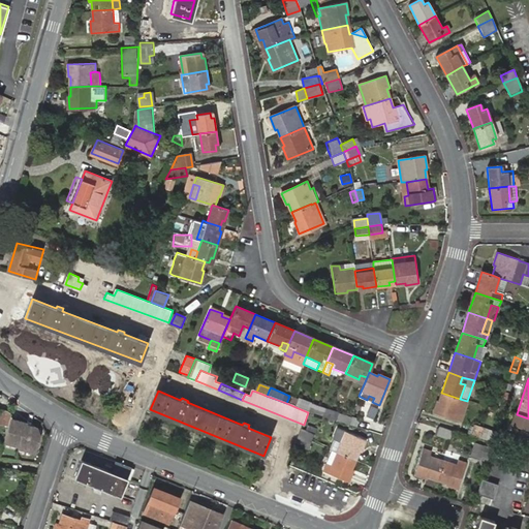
[(460,423),(463,414),(456,412),(460,399),(441,393),(439,401),(437,401),(433,413),(460,423)]
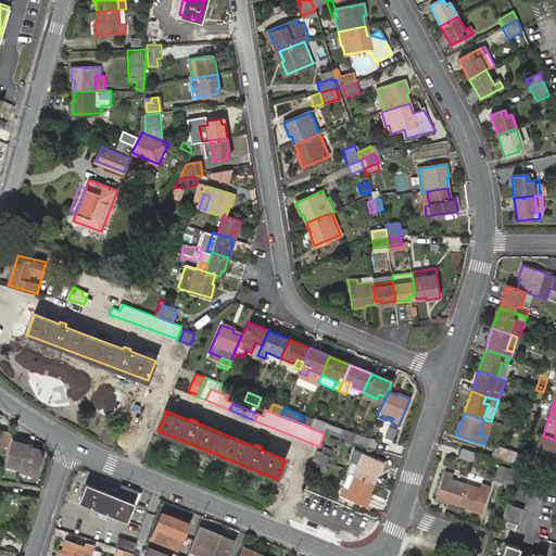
[(311,428),(315,420),(304,416),(301,424),(311,428)]
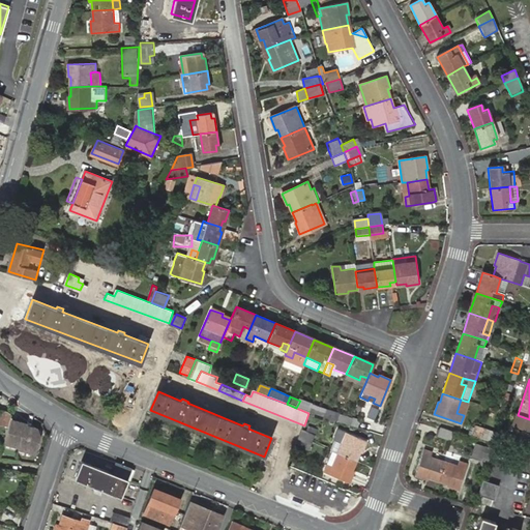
[(464,415),(468,402),(461,400),(457,413),(464,415)]
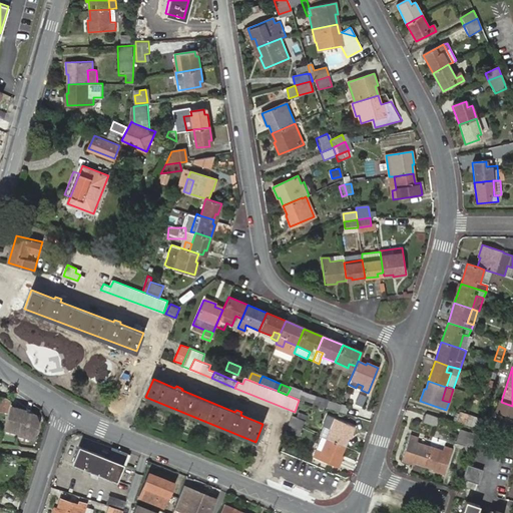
[(291,388),(287,395),(299,400),(302,392),(291,388)]
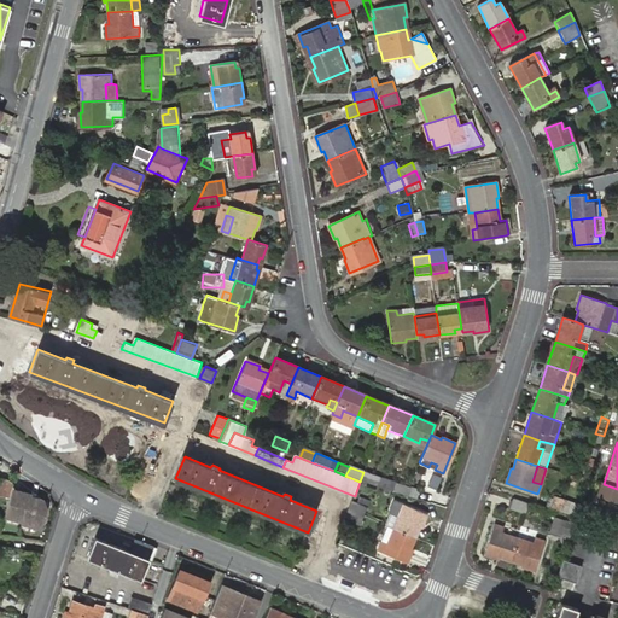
[(363,472),(360,482),(375,487),(378,476),(363,472)]
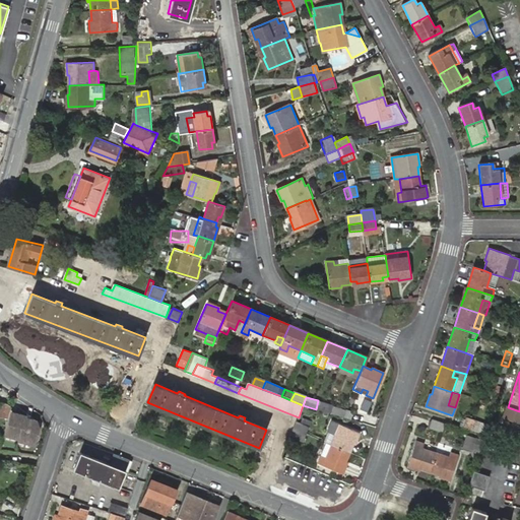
[(318,400),(316,409),(329,413),(332,405),(318,400)]
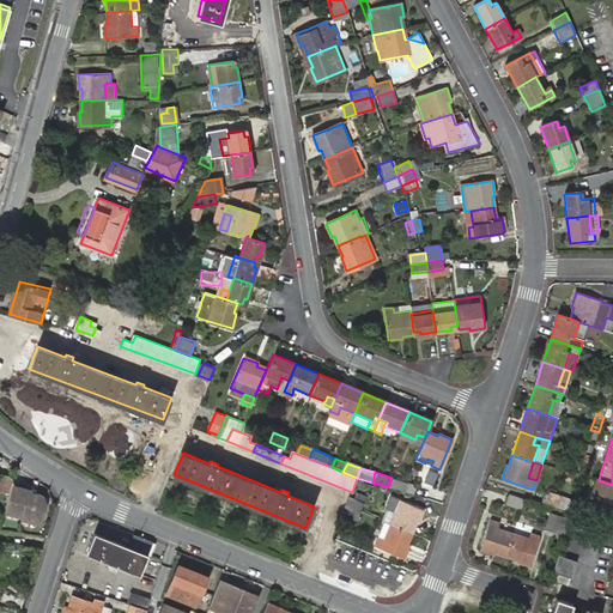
[(6,477),(0,475),(0,491),(8,492),(11,480),(6,477)]
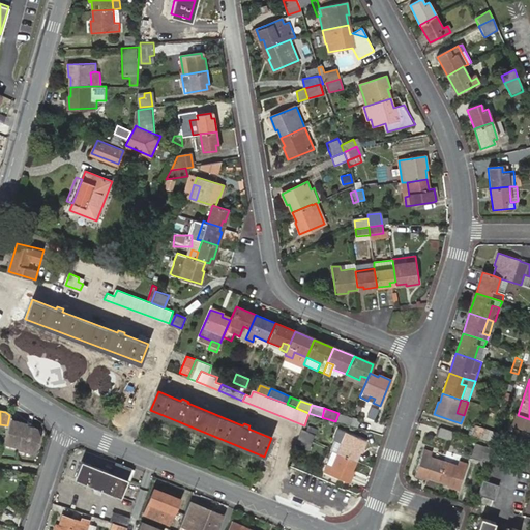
[(339,413),(335,421),(349,424),(351,416),(339,413)]
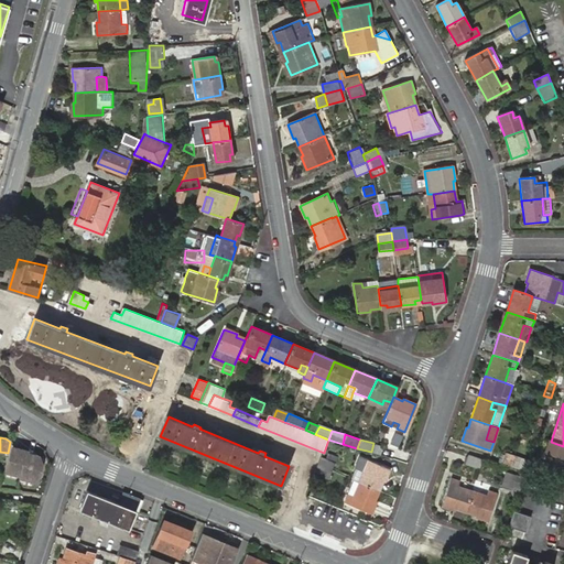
[(563,446),(551,442),(549,441),(544,452),(563,459),(563,457),(563,446)]
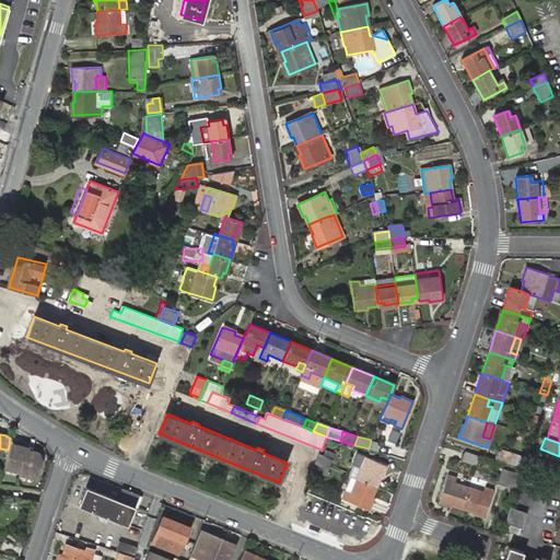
[(381,443),(371,440),(369,448),(377,452),(381,443)]
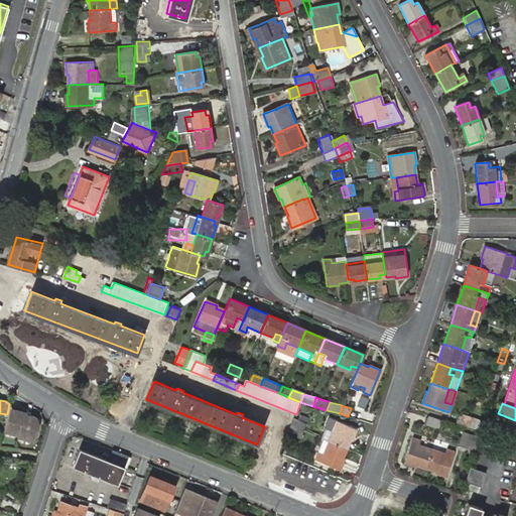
[(37,422),(33,416),(23,414),(23,412),(8,408),(8,409),(7,414),(3,430),(17,434),(17,435),(31,439),(37,422)]
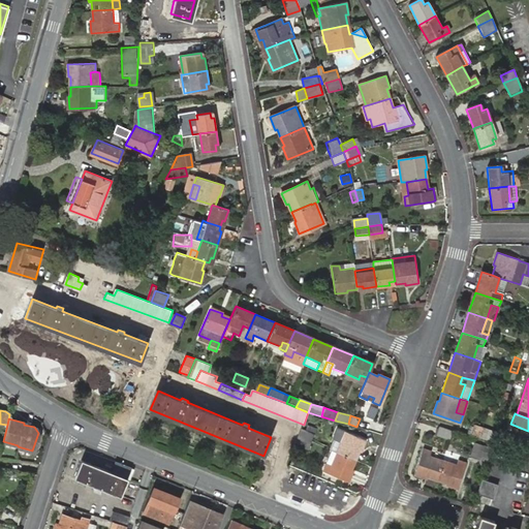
[(489,430),(475,425),(471,435),(486,439),(489,430)]
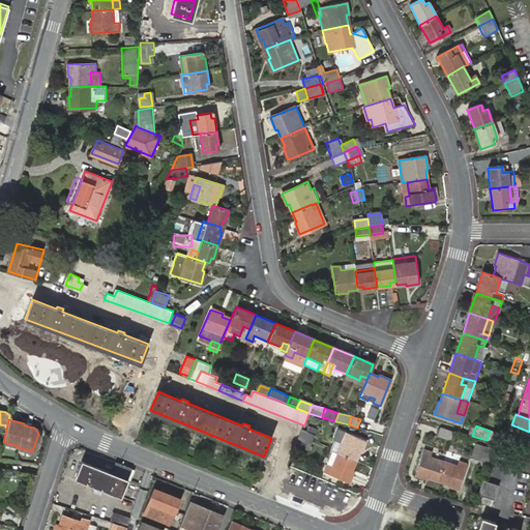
[(453,433),(440,429),(438,437),(451,441),(453,433)]
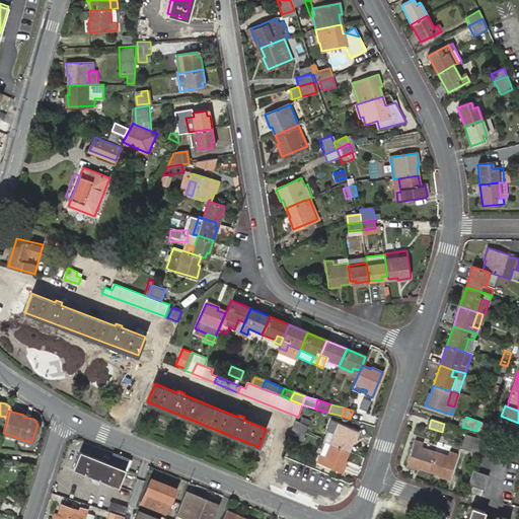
[(293,428),(305,433),(308,426),(296,421),(293,428)]
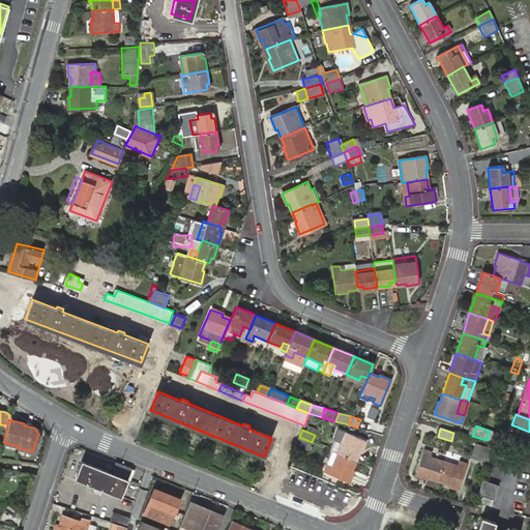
[(332,450),(357,461),(359,453),(361,453),(366,441),(339,431),(336,437),(337,437),(332,450)]
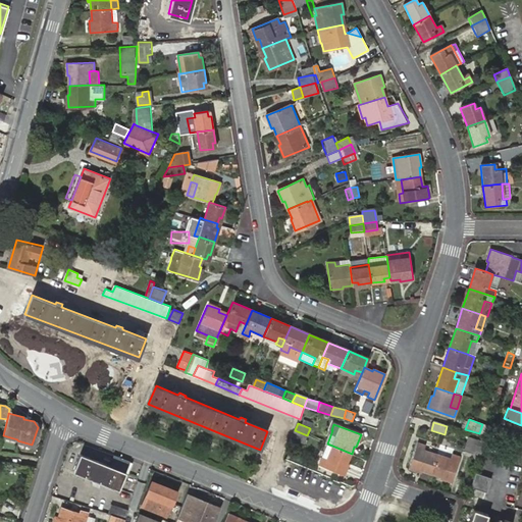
[(490,426),(482,424),(479,433),(487,436),(490,426)]
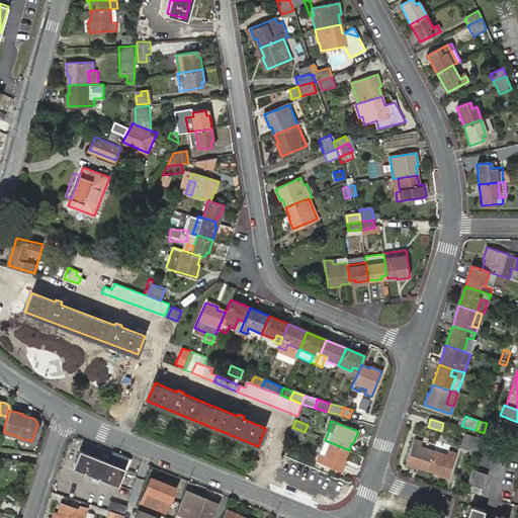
[(292,427),(290,435),(301,439),(305,432),(292,427)]
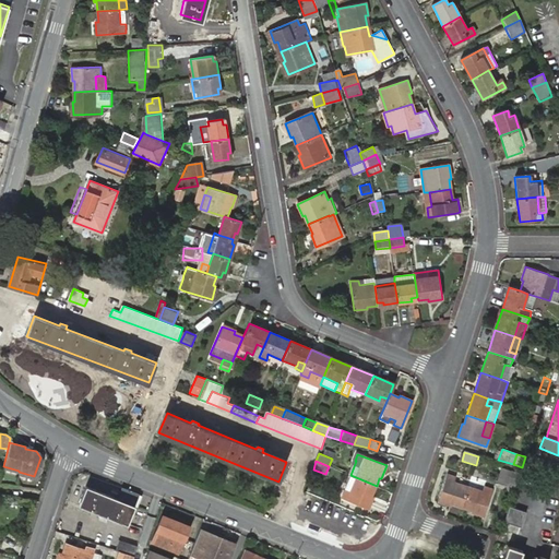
[(498,483),(508,486),(514,488),(519,475),(512,473),(502,470),(498,483)]
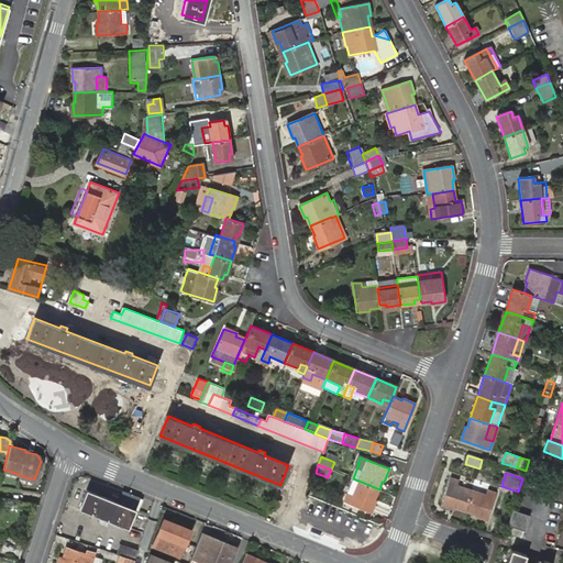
[(375,499),(379,489),(353,478),(343,501),(372,514),(377,500),(375,499)]
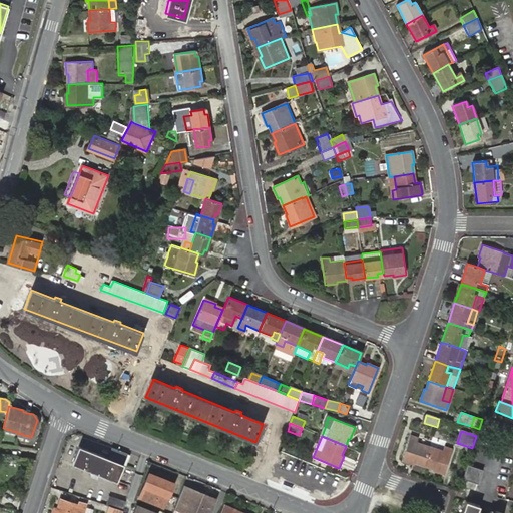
[(415,463),(424,466),(430,446),(418,442),(418,438),(411,436),(403,460),(414,464),(415,463)]
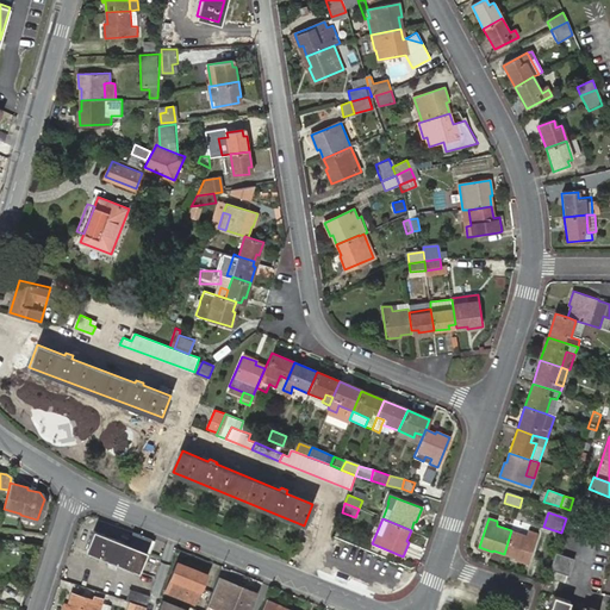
[(529,531),(514,526),(511,530),(528,536),(529,531)]
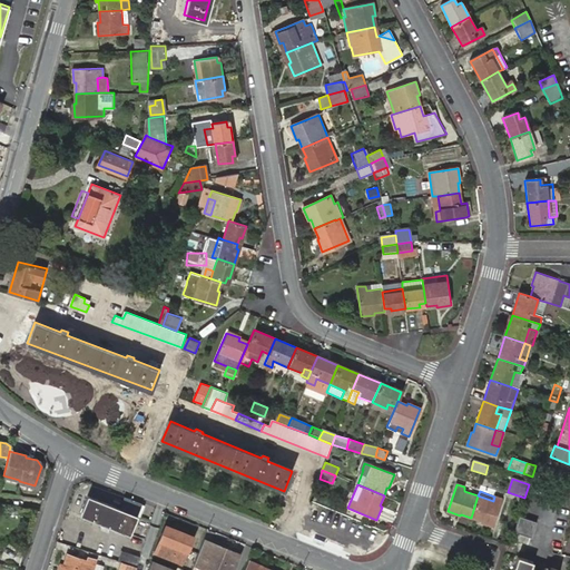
[(114,494),(109,505),(136,517),(140,505),(114,494)]
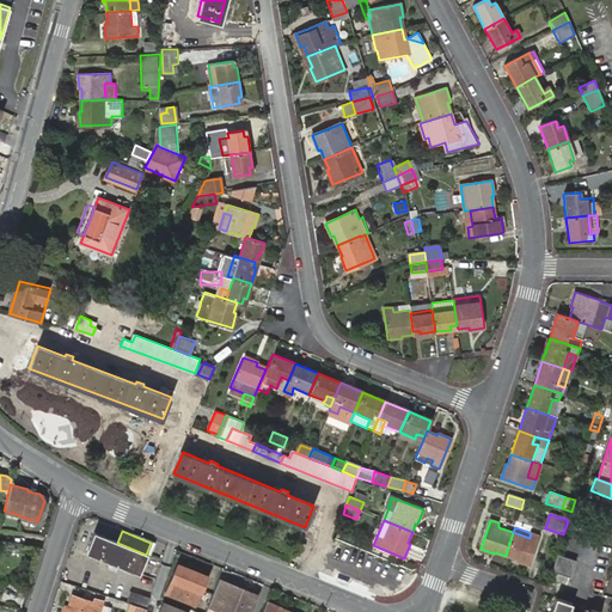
[(513,532),(506,556),(516,558),(515,561),(531,565),(540,536),(531,533),(530,538),(513,532)]
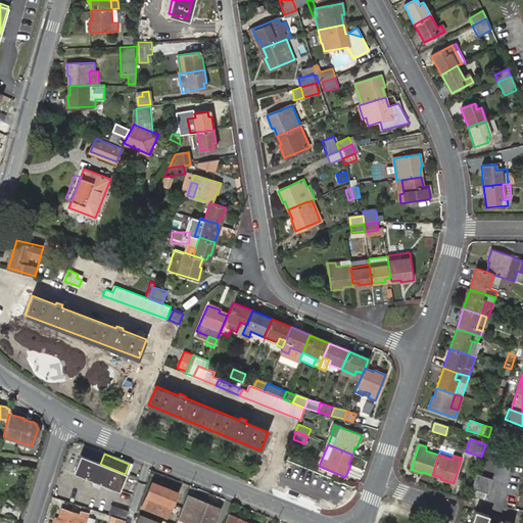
[(125,474),(100,464),(80,456),(74,472),(91,479),(90,483),(97,485),(98,482),(119,490),(125,474)]
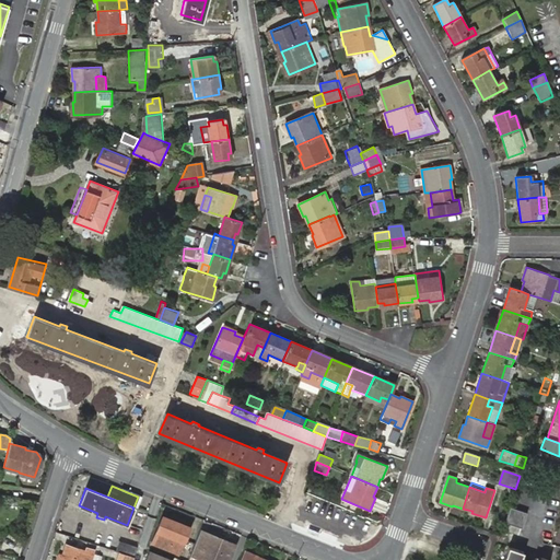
[(177,546),(181,538),(185,528),(162,520),(154,539),(168,545),(166,551),(177,556),(181,547),(177,546)]
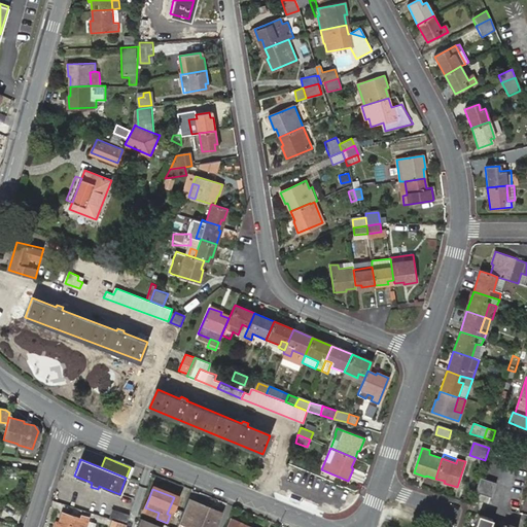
[(217,526),(221,517),(186,502),(180,520),(197,526),(217,526)]
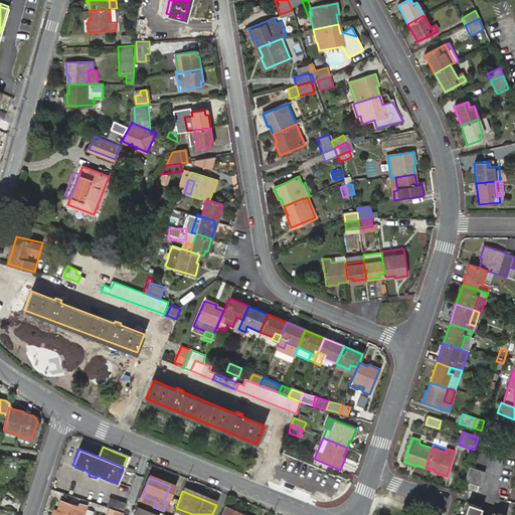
[(107,507),(111,508),(124,512),(127,503),(110,498),(107,507)]
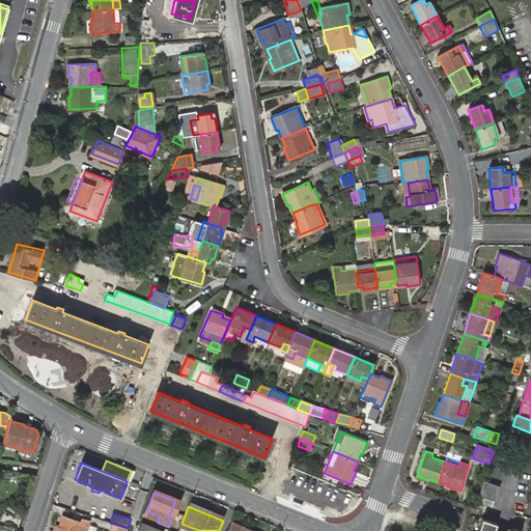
[(63,519),(59,530),(86,530),(89,523),(82,521),(81,524),(63,519)]
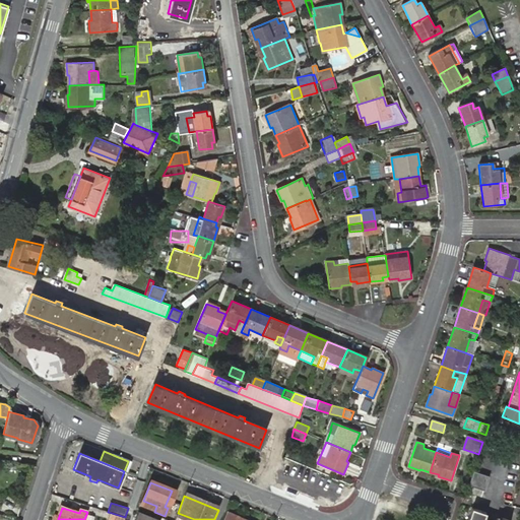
[(157,519),(159,517),(135,508),(130,519),(157,519)]
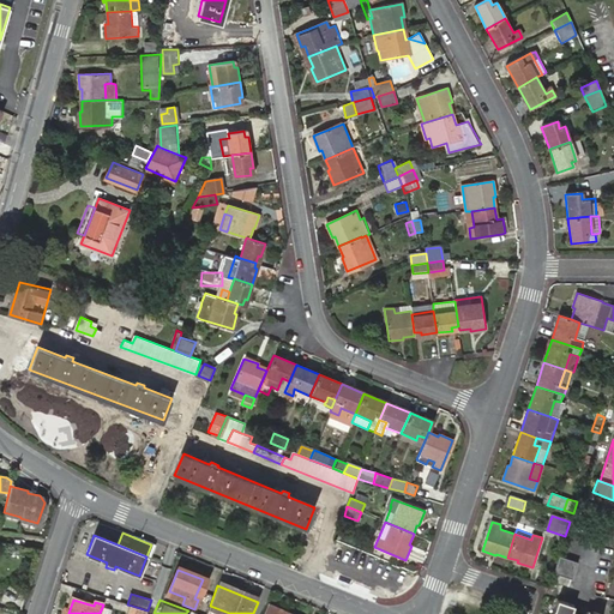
[(601,613),(594,612),(589,613),(577,613),(573,613),(576,606),(560,601),(554,613),(601,613)]
